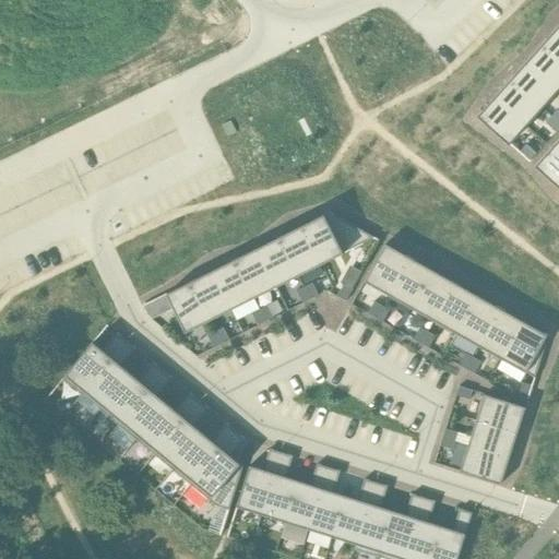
[(558,58),(558,26),(543,44),(558,58)]
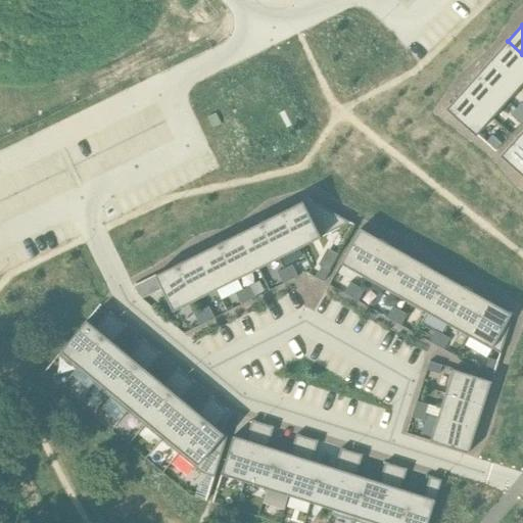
[(522,85),(522,84),(522,54),(508,41),(492,57),(522,85)]
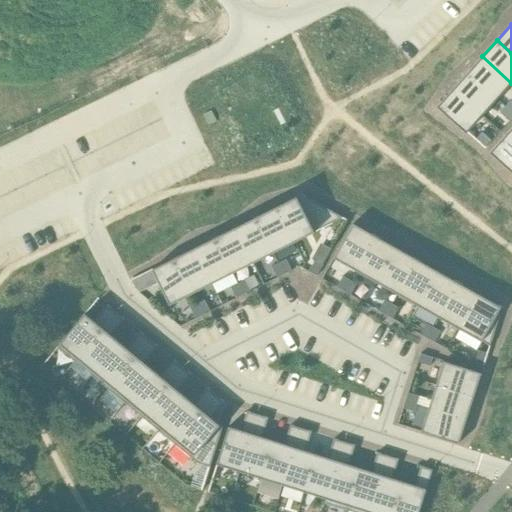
[(497,99),(511,83),(482,56),(468,72),(497,99)]
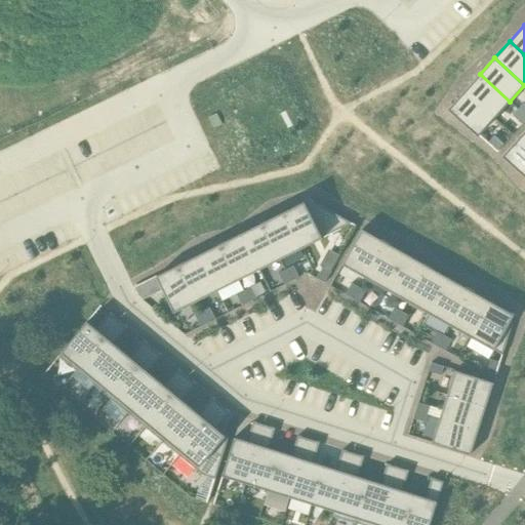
[(268,71),(227,91),(254,147),(294,126),(268,71)]
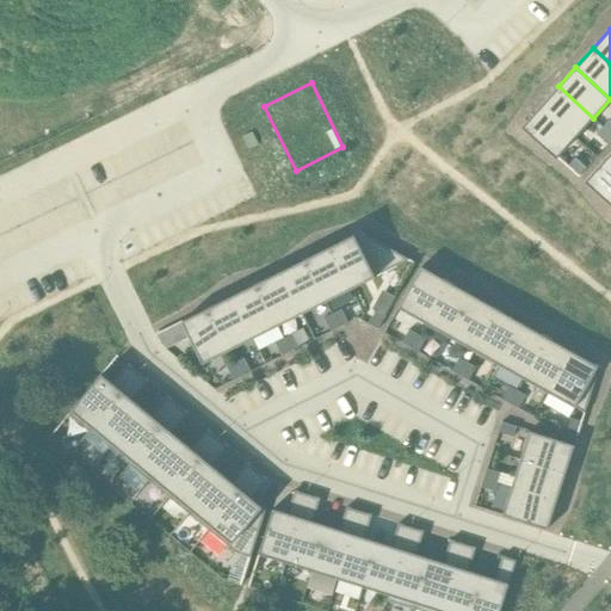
[(576,137),(593,118),(559,86),(541,105),(576,137)]
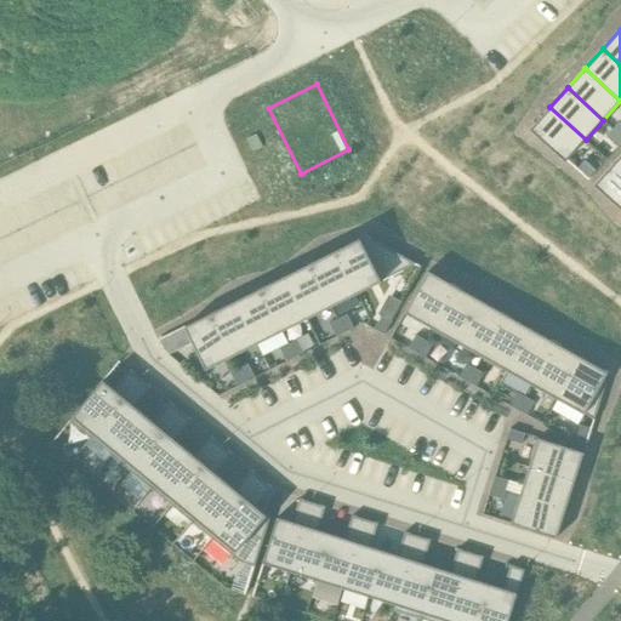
[(568,160),(586,140),(550,107),(531,127),(568,160)]
